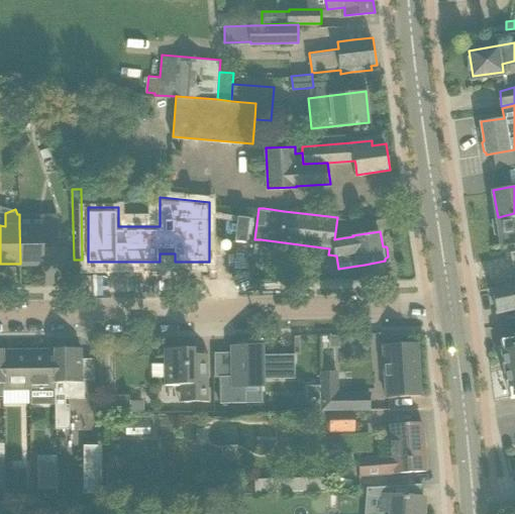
[(42,225),(19,225),(20,264),(44,264),(44,241),(59,241),(59,213),(42,213),(42,225)]
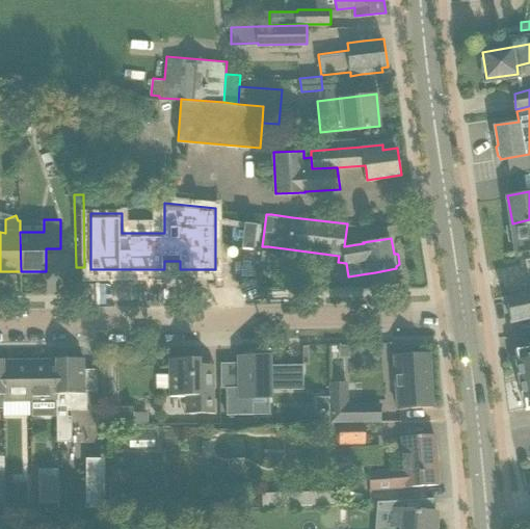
[(529,219),(512,223),(512,226),(508,226),(510,240),(514,239),(517,253),(529,249),(529,219)]
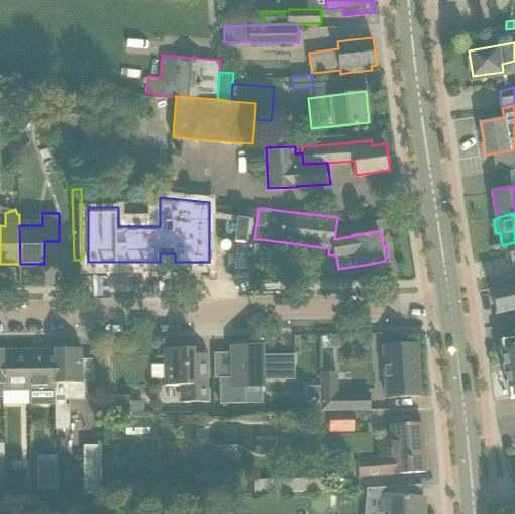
[(514,283),(492,288),(497,312),(514,308),(514,283)]
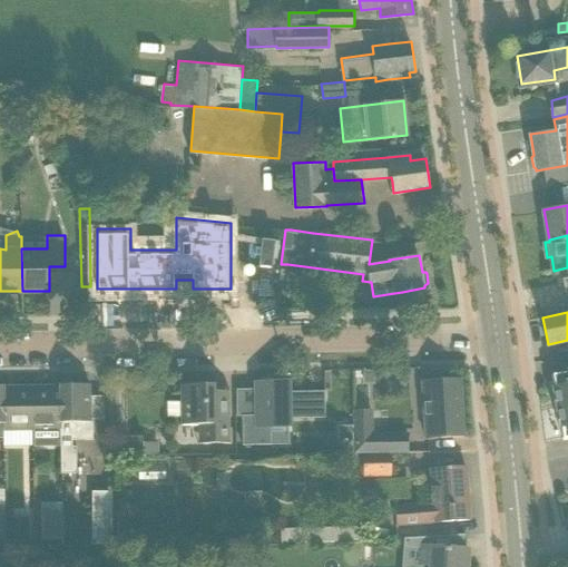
[(374,369),(363,369),(364,381),(374,381),(374,369)]
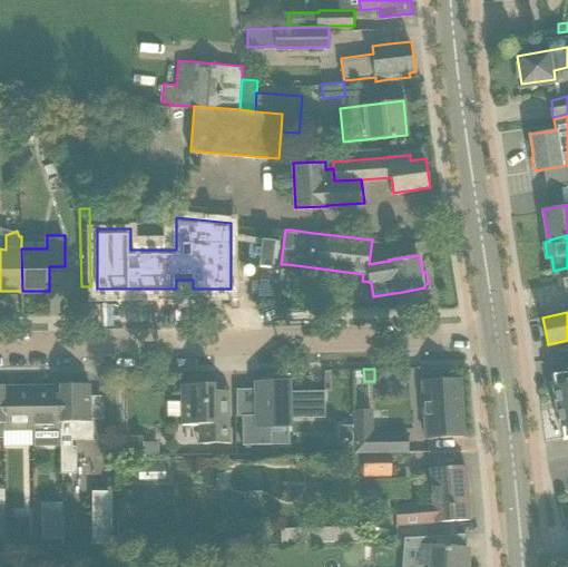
[(567,370),(552,373),(555,387),(554,387),(560,426),(561,426),(564,439),(567,438),(567,370)]
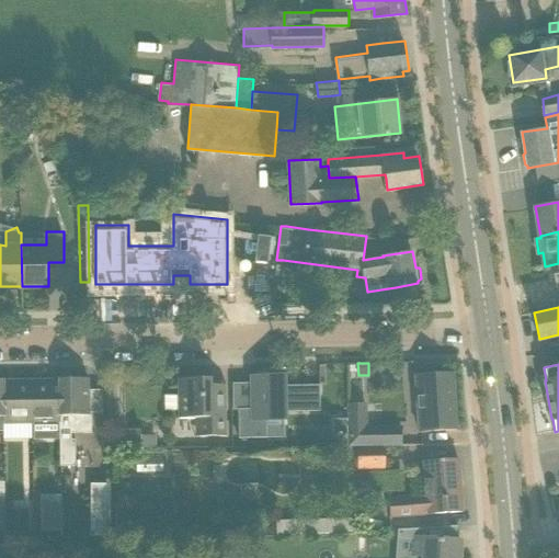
[(417,374),(420,431),(457,428),(454,371),(417,374)]
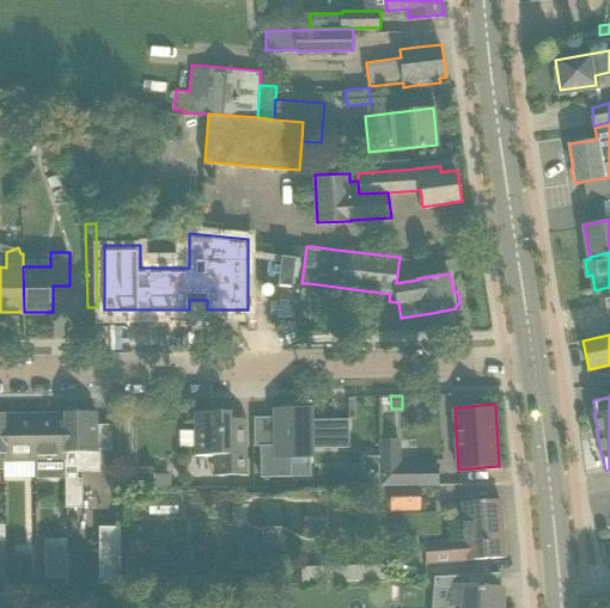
[(194,411),(195,454),(214,454),(214,474),(249,473),(248,418),(232,418),(232,410),(194,411)]
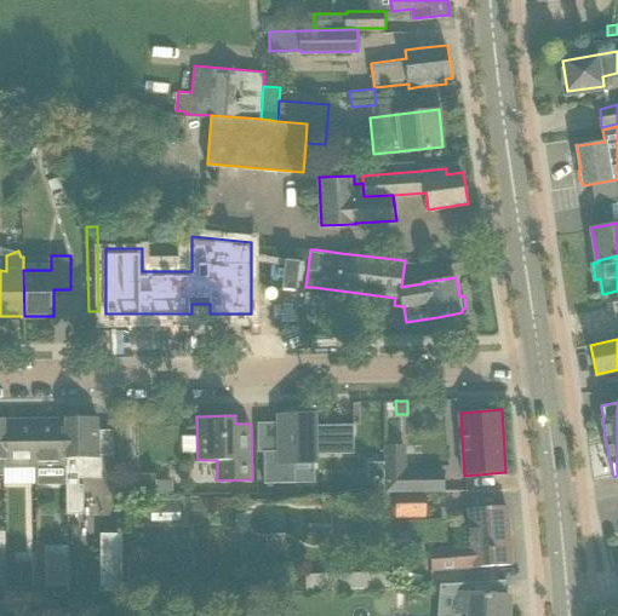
[(280,415),(280,453),(264,453),(264,479),(297,479),(297,465),(318,465),(318,456),(356,456),(356,427),(318,427),(318,415),(280,415)]
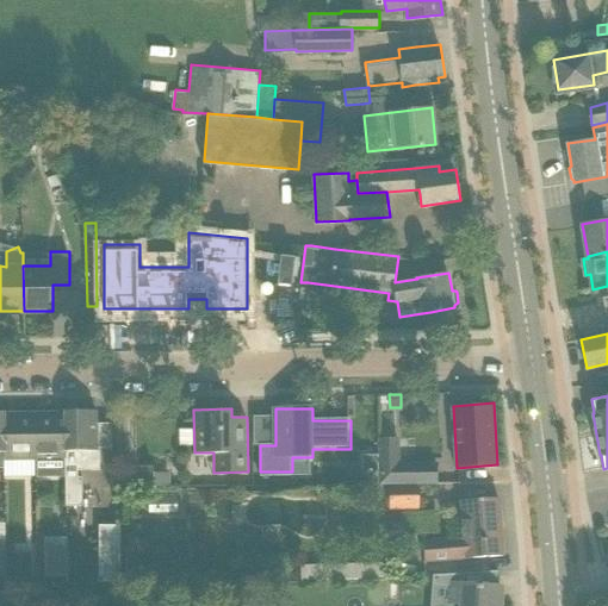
[(66,457),(66,464),(78,464),(78,468),(100,468),(100,448),(98,448),(97,410),(64,410),(64,411),(66,411),(66,457)]
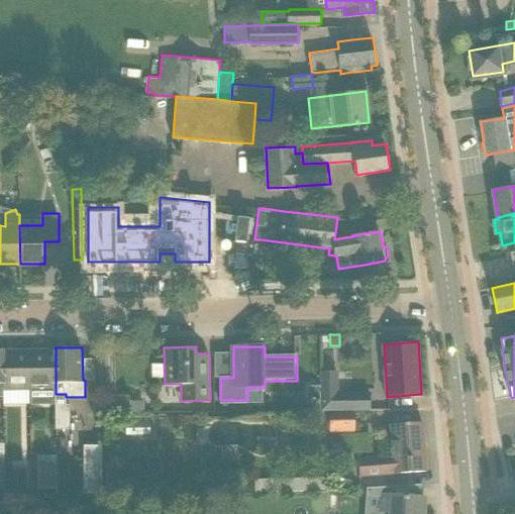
[(4,389),(29,388),(29,348),(4,349),(3,349),(4,389)]
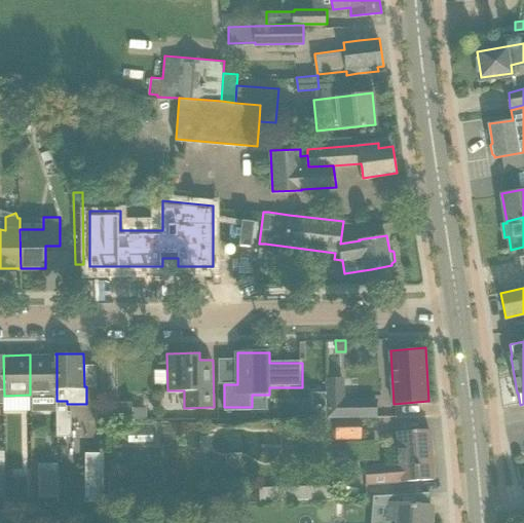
[(30,395),(57,395),(57,355),(55,355),(30,355),(30,395)]
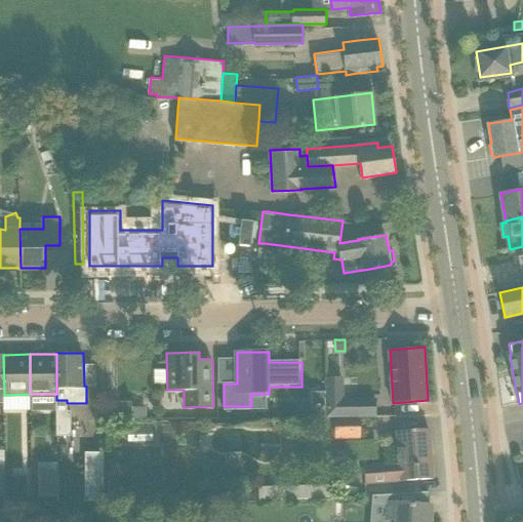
[(352,400),(353,417),(359,416),(377,416),(377,399),(352,400)]
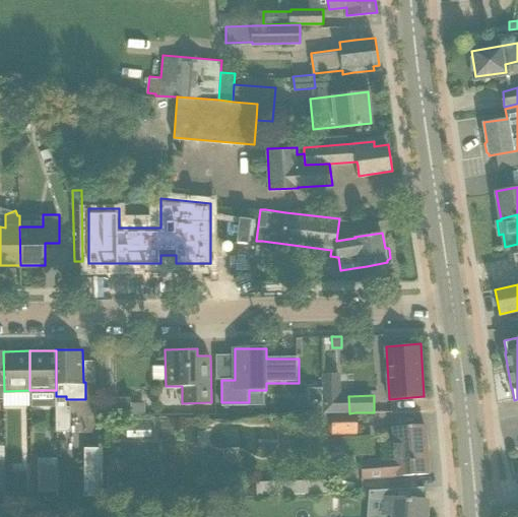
[(117,400),(95,401),(95,413),(131,412),(131,401),(131,396),(117,396),(117,400)]
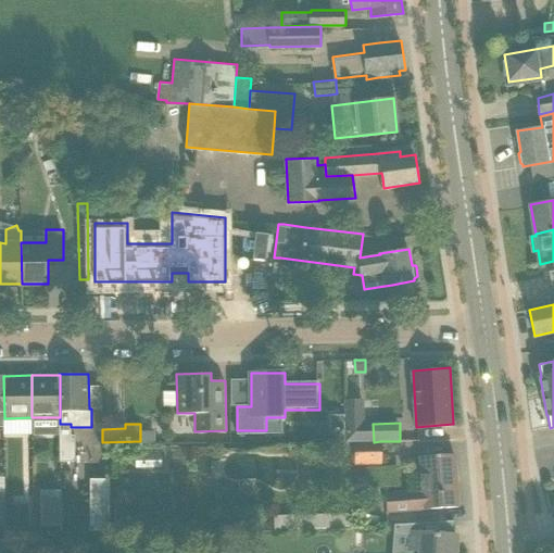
[(335,429),(330,429),(330,441),(345,440),(345,428),(340,429),(340,427),(335,427),(335,429)]
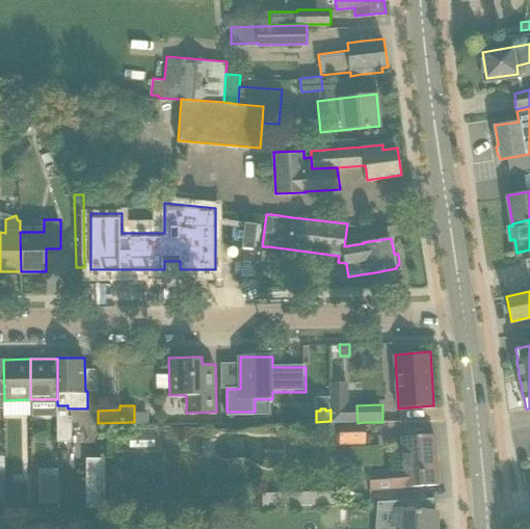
[(403,432),(402,418),(383,419),(385,433),(403,432)]
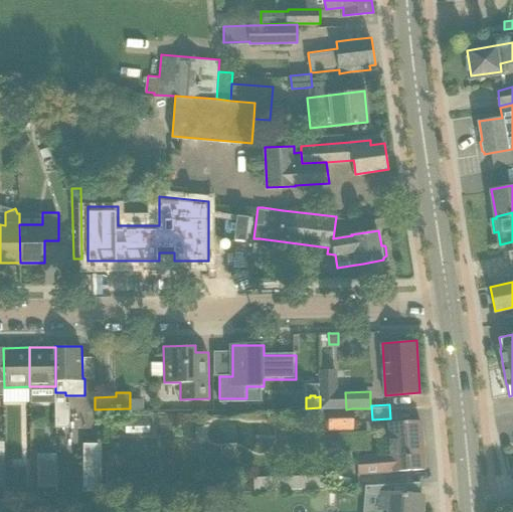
[(346,409),(329,409),(329,430),(353,429),(352,408),(346,409)]
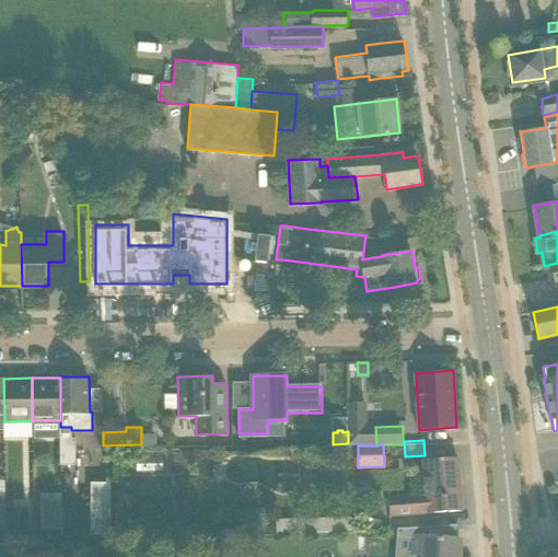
[(423,459),(426,496),(413,497),(413,494),(390,496),(391,514),(463,509),(458,456),(423,459)]
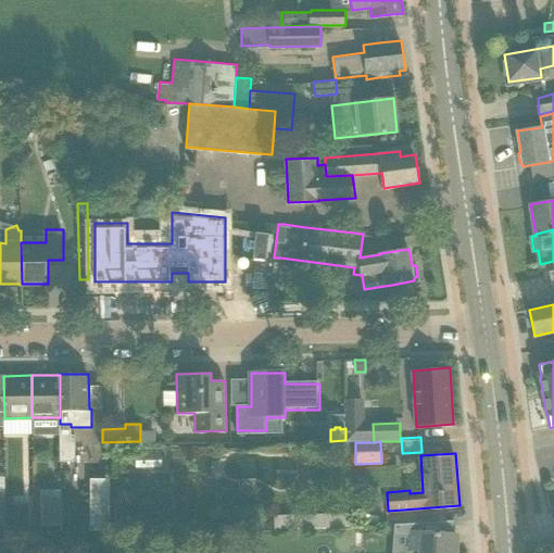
[(90,530),(110,530),(110,478),(90,478),(90,530)]
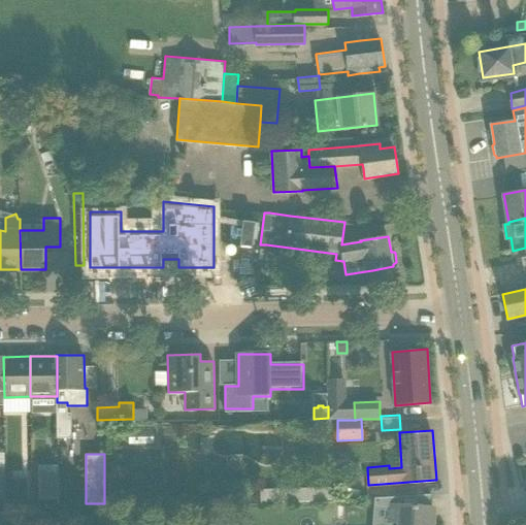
[(39,463),(39,497),(59,497),(58,463),(39,463)]
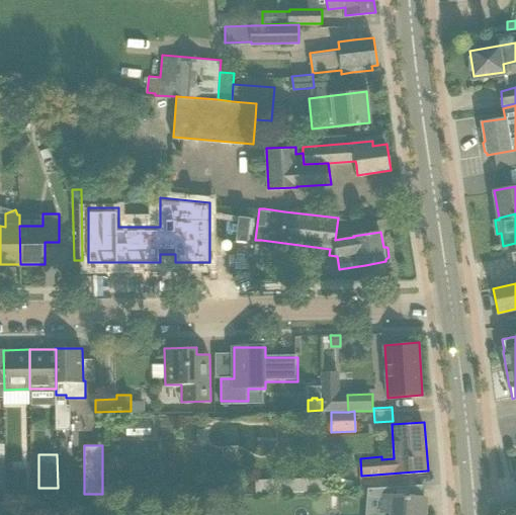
[(381,510),(394,511),(393,514),(424,514),(426,498),(420,497),(421,484),(368,487),(367,495),(382,496),(381,510)]
